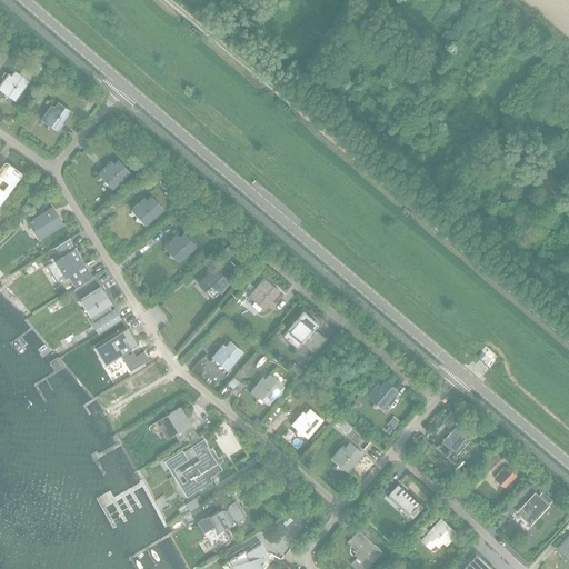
[(10,76),(7,75),(0,83),(0,89),(13,99),(31,76),(22,68),(18,73),(13,71),(10,76)]
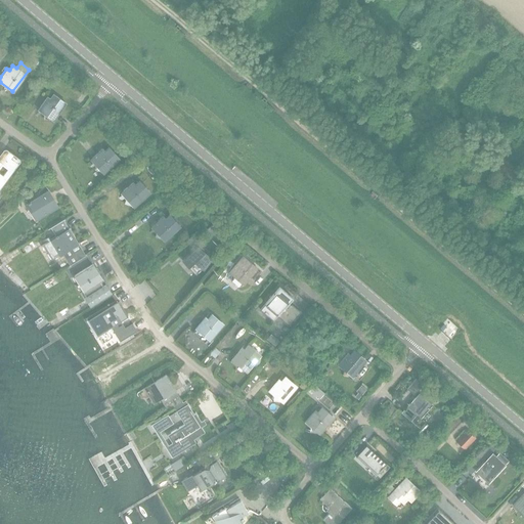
[(46,68),(41,75),(49,80),(54,73),(46,68)]
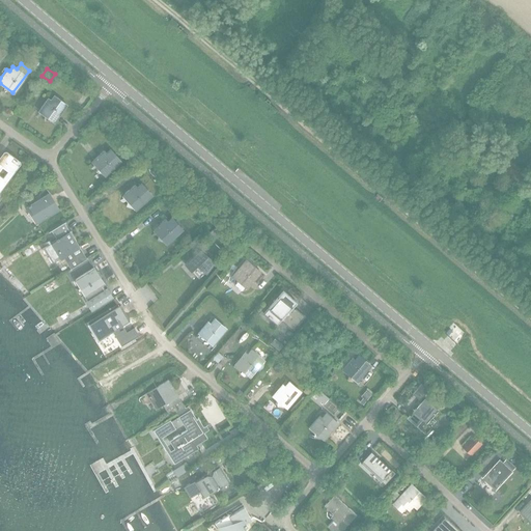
[(50,100),(47,98),(38,111),(53,122),(66,105),(53,95),(50,100)]
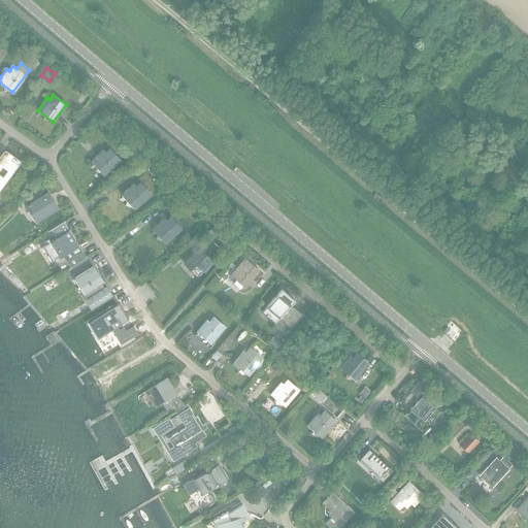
[(109,149),(104,152),(102,150),(91,160),(103,174),(119,160),(109,149)]
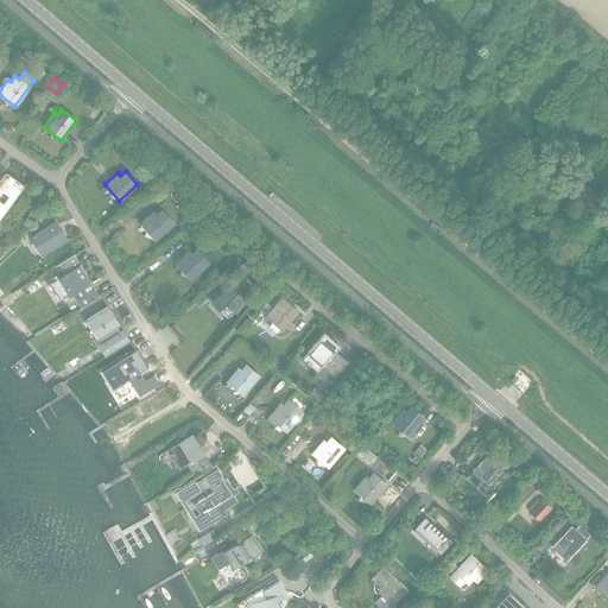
[(5,173),(4,175),(0,178),(0,219),(23,188),(23,187),(23,184),(21,183),(8,173),(6,172),(5,173)]
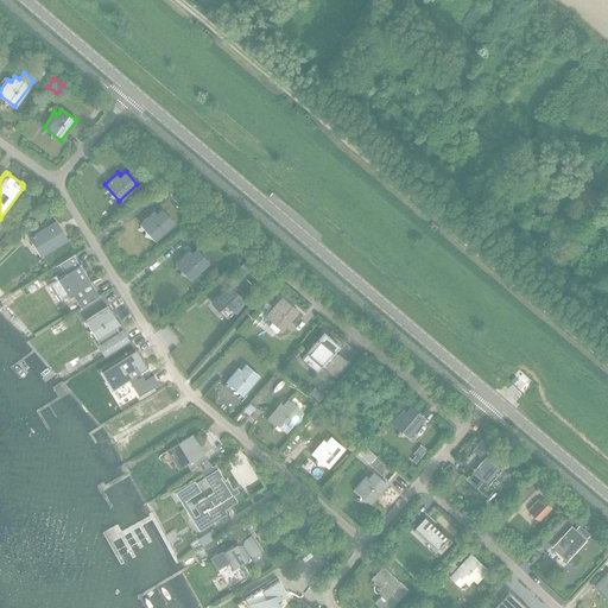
[(160,209),(156,214),(153,211),(140,223),(154,240),(172,223),(160,209)]
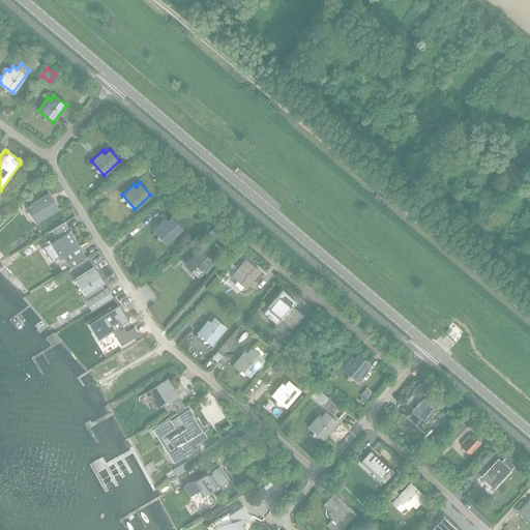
[(58,209),(48,194),(27,206),(37,223),(58,209)]
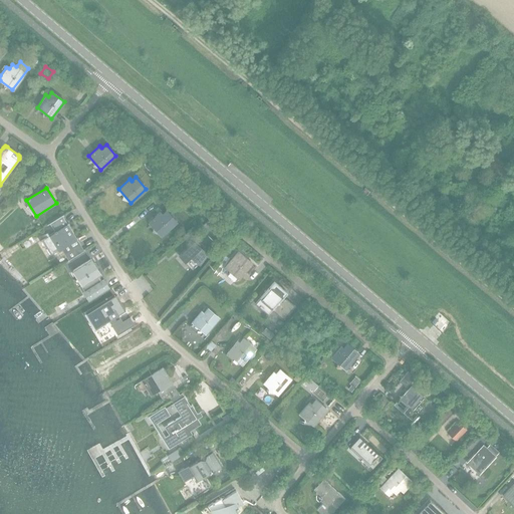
[(367,196),(370,192),(365,188),(362,191),(367,196)]
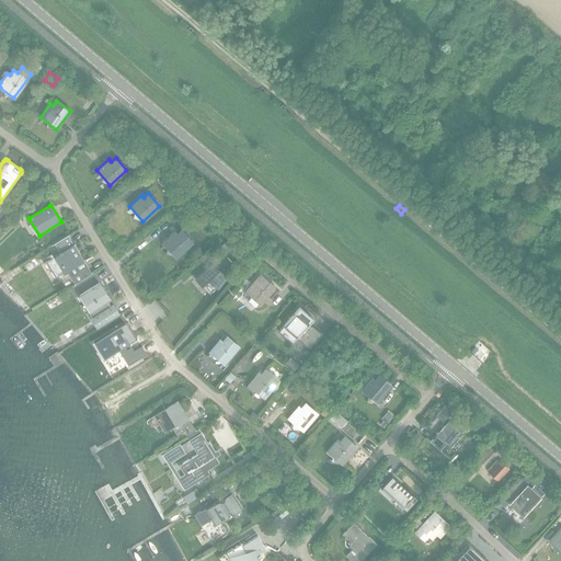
[(176,233),(174,231),(161,242),(175,258),(192,242),(181,229),(176,233)]
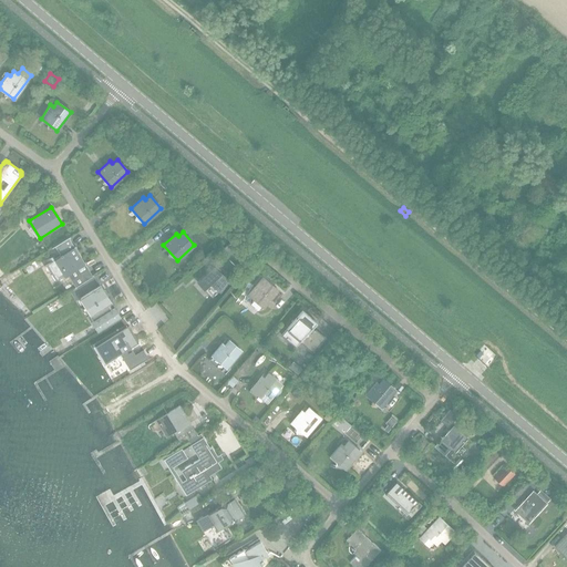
[(85,264),(74,247),(69,237),(50,248),(51,249),(53,247),(59,256),(42,266),(43,267),(45,265),(49,271),(51,270),(58,280),(59,279),(85,264)]
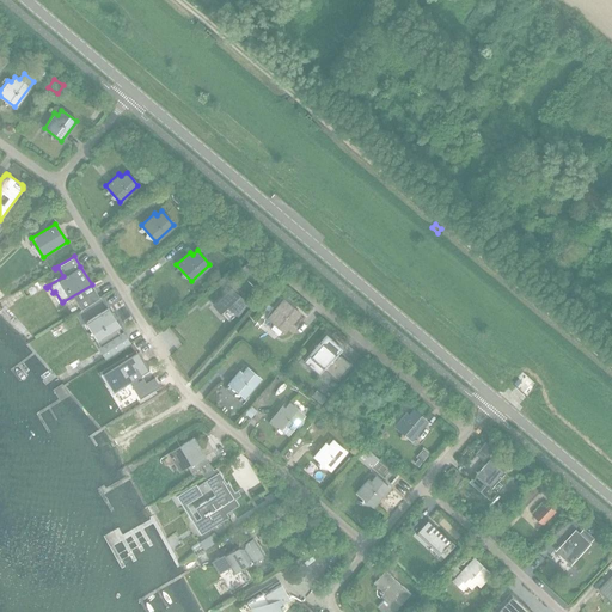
[(101,299),(92,285),(63,301),(68,310),(72,316),(84,310),(101,299)]
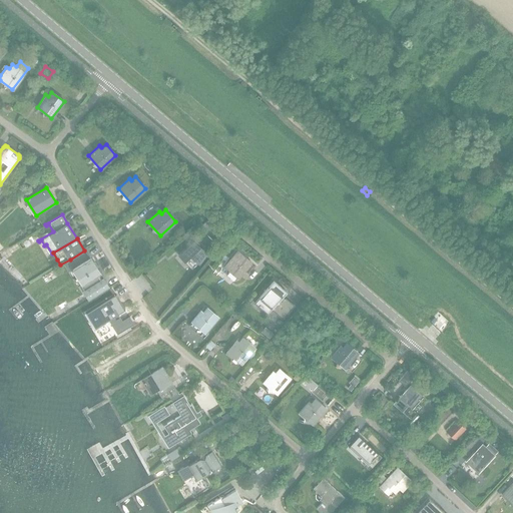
[(193,240),(178,254),(184,262),(185,261),(191,268),(197,263),(197,264),(206,252),(196,244),(193,240)]
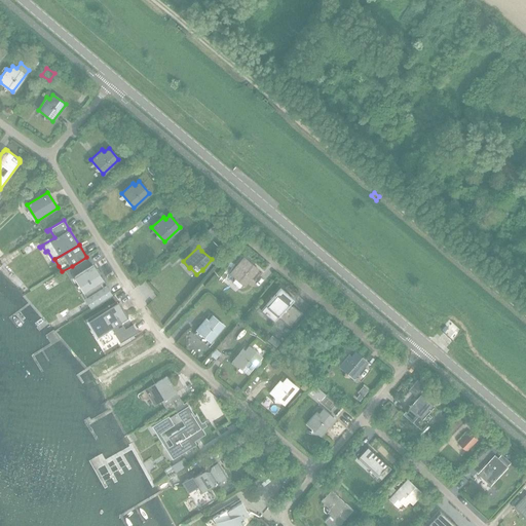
[(257,270),(258,269),(246,259),(242,263),(239,261),(230,273),(245,285),(251,277),(255,280),(260,273),(257,270)]
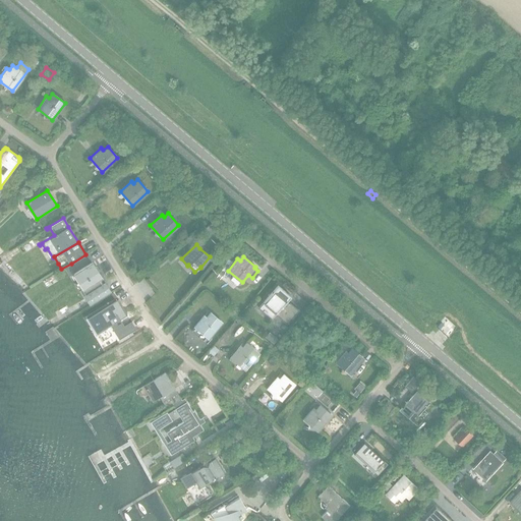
[(102,285),(99,280),(101,279),(92,263),(73,275),(82,290),(83,290),(87,295),(83,296),(89,305),(110,292),(104,284),(102,285)]
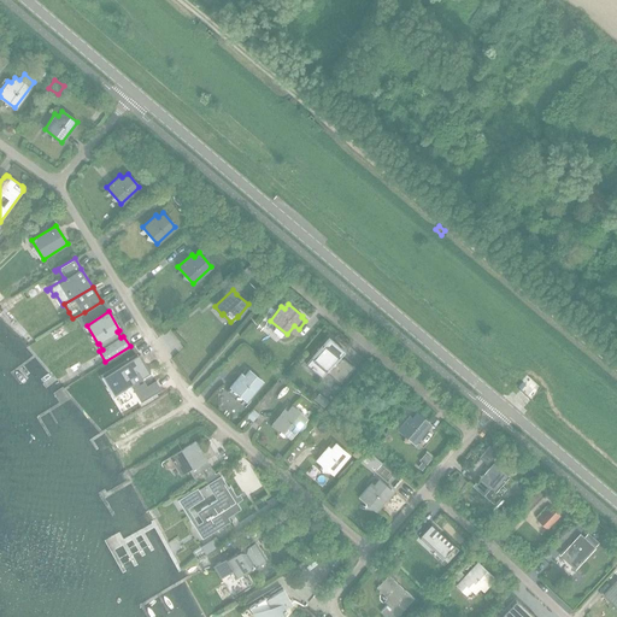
[(329,338),(306,365),(322,377),(327,372),(340,383),(353,368),(344,358),(342,359),(339,357),(345,351),(329,338)]
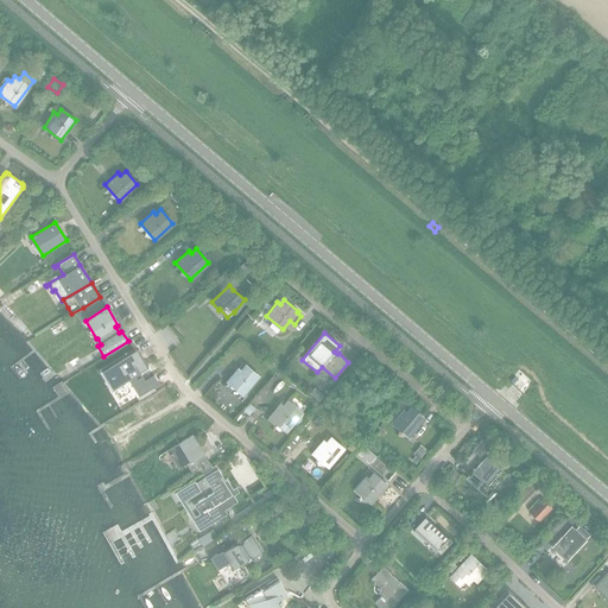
[(137,350),(102,372),(108,381),(114,377),(119,385),(128,379),(139,398),(158,386),(153,378),(144,382),(141,378),(137,380),(133,375),(147,367),(137,350)]
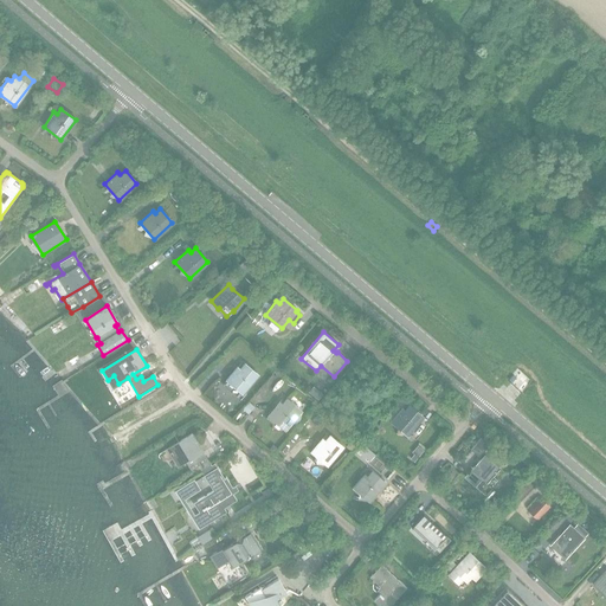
[(239,368),(237,366),(226,379),(243,393),(258,375),(244,363),(239,368)]
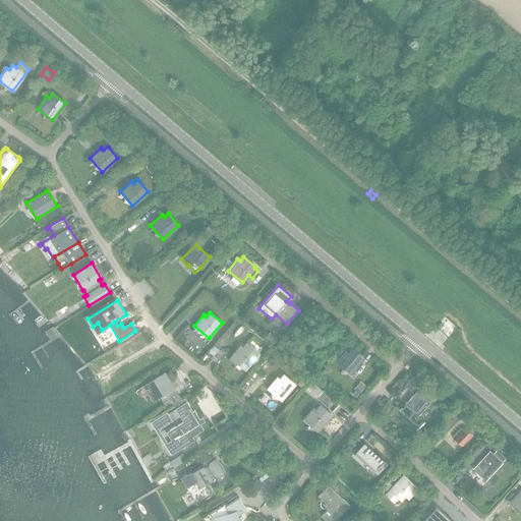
[(269,331),(265,337),(273,343),(278,338),(269,331)]
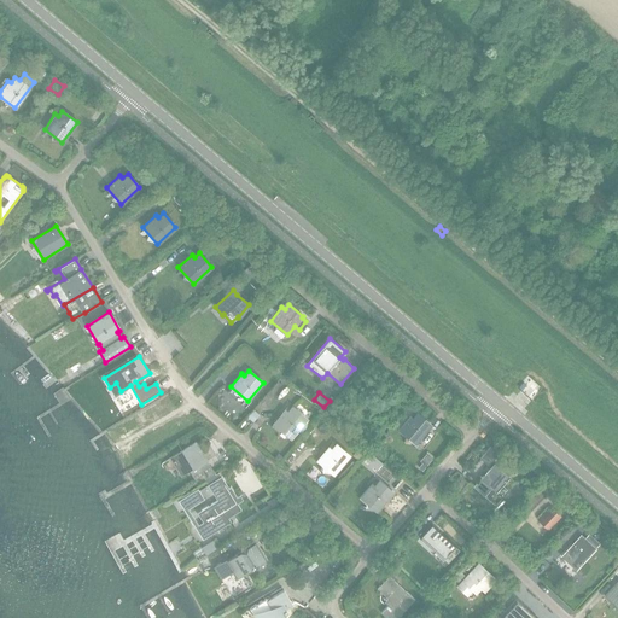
[(304,421),(307,419),(292,407),(287,413),(285,410),(274,424),(290,438),(299,427),(301,429),(302,429),(303,429),(304,429),(304,427),(305,426),(305,425),(305,424),(305,423),(304,421)]
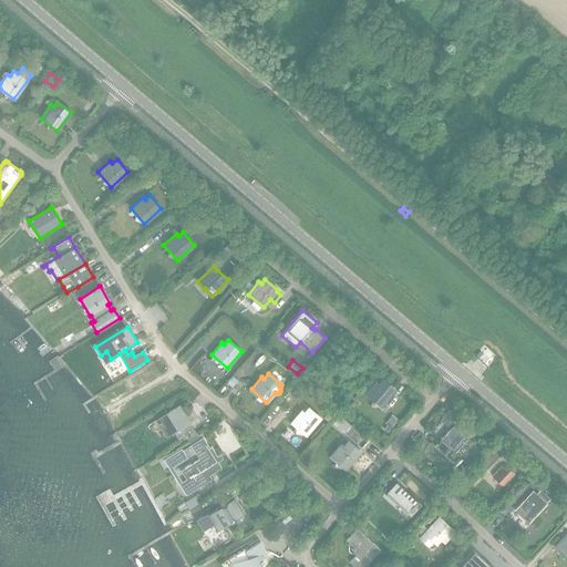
[(395,390),(383,379),(375,388),(372,385),(366,394),(381,408),(395,390)]
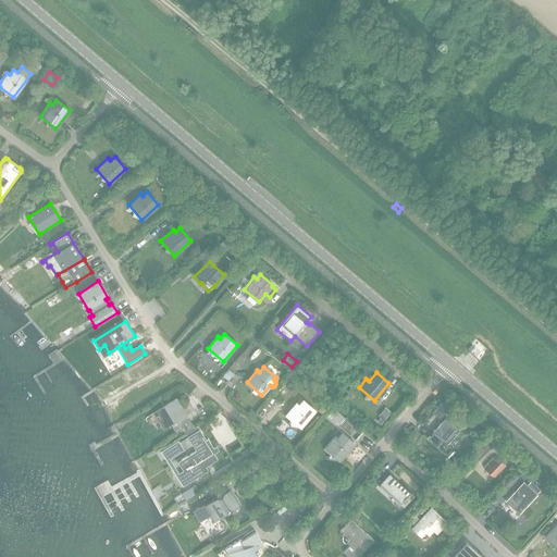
[(186,416),(176,399),(155,412),(164,429),(171,425),(177,436),(193,426),(186,416)]
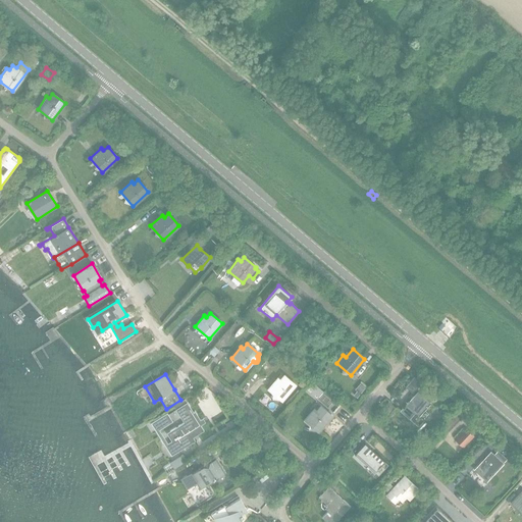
[(279,379),(277,377),(267,388),(281,401),(296,385),(283,375),(279,379)]
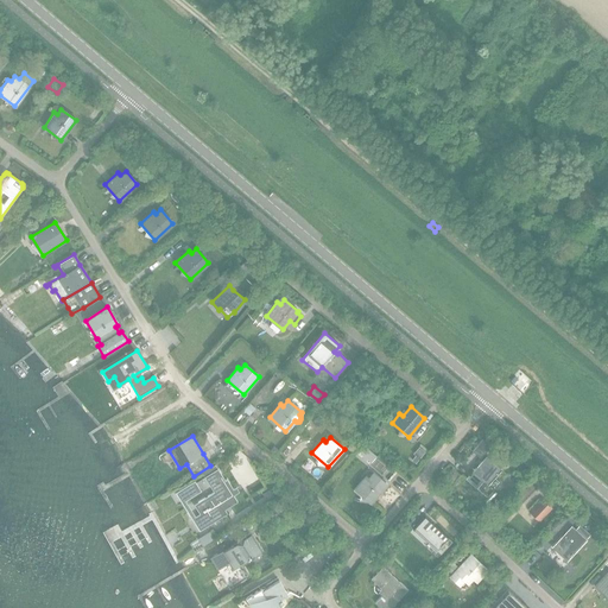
[(356,437),(350,445),(355,449),(361,441),(356,437)]
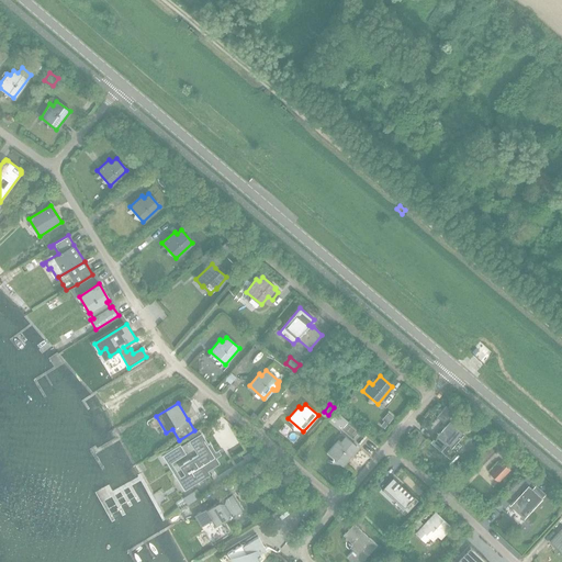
[(446,406),(436,417),(445,424),(453,413),(446,406)]
